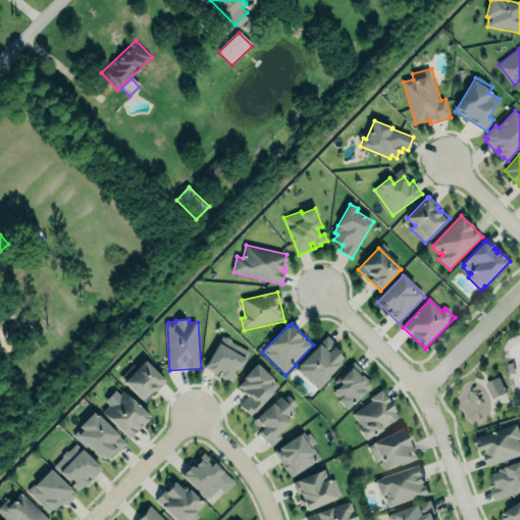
[(298,369),(301,367),(299,365),(328,334),(340,346),(338,349),(342,353),(341,355),(344,358),(342,360),(344,362),(329,375),(331,377),(321,390),(313,382),(312,383),(298,369)]
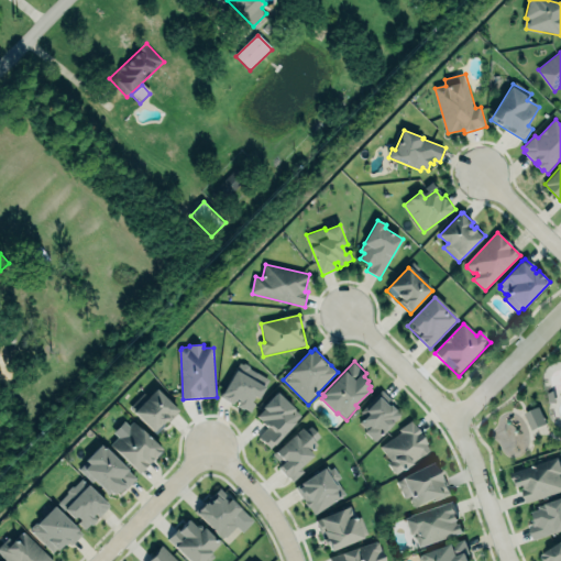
[(221,397),(242,363),(244,365),(246,364),(251,366),(252,370),(271,381),(260,397),(256,395),(252,402),(256,405),(252,411),(245,408),(244,409),(239,406),(241,402),(238,399),(234,405),(221,397)]
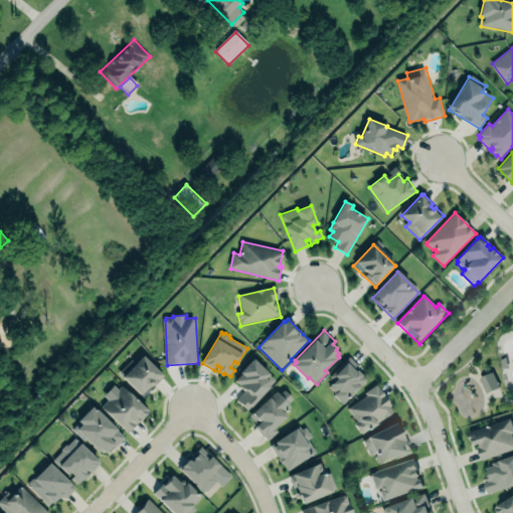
[(144,356),(164,376),(155,385),(153,383),(142,394),(124,377),(144,356)]
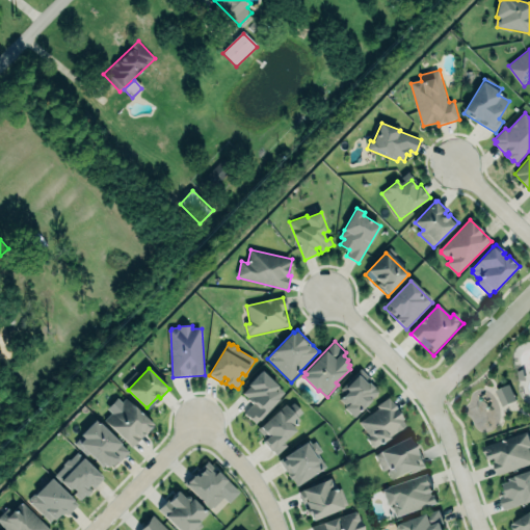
[(263,372),(286,393),(258,423),(253,419),(249,417),(259,406),(256,404),(255,405),(243,394),(263,372)]
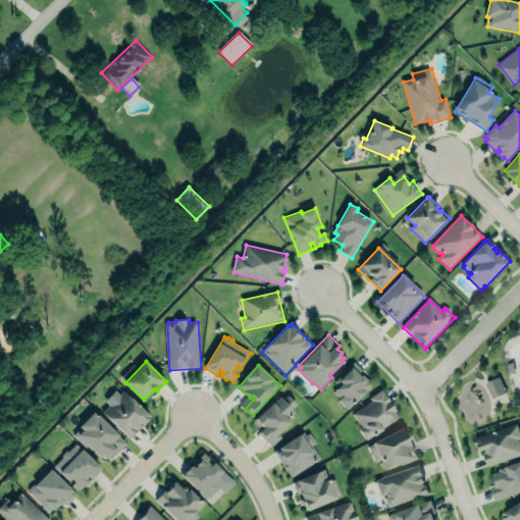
[(353,365),(336,382),(341,386),(331,395),(349,411),(373,384),(353,365)]
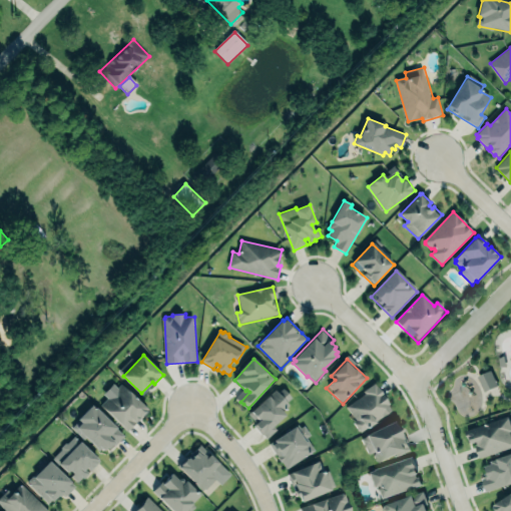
[(479,378),(485,394),(498,389),(493,373),(479,378)]
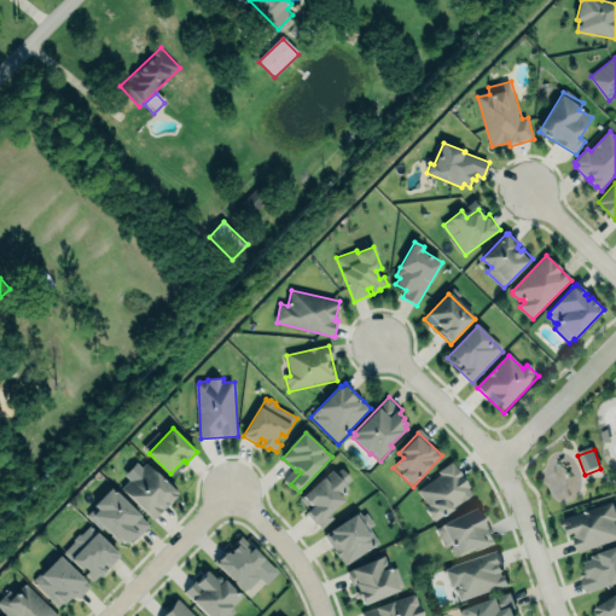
[(173,501),(174,503),(181,495),(149,463),(123,489),(155,521),(173,501)]
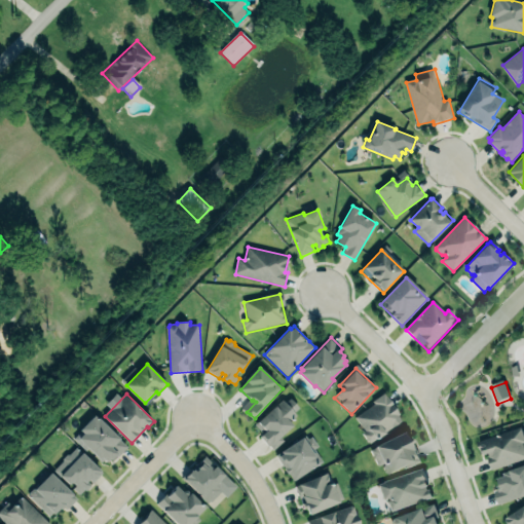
[(357,417),(376,405),(374,402),(385,394),(401,415),(399,416),(403,421),(371,444),(364,434),(367,432),(357,417)]
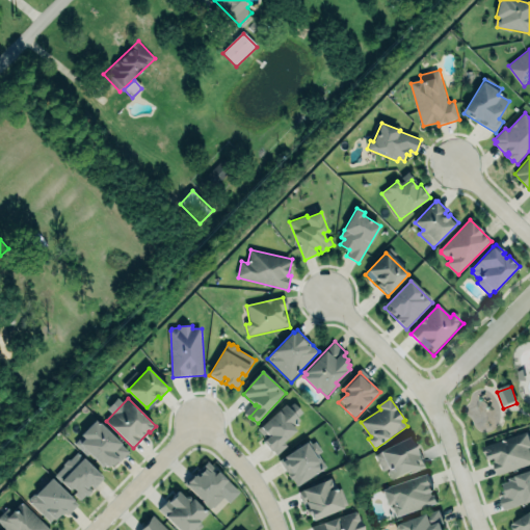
[(259,429),(287,404),(290,407),(295,403),(305,413),(299,418),(302,421),(295,427),(298,430),(285,442),(290,446),(279,455),(274,451),(273,452),(265,442),(268,439),(259,429)]
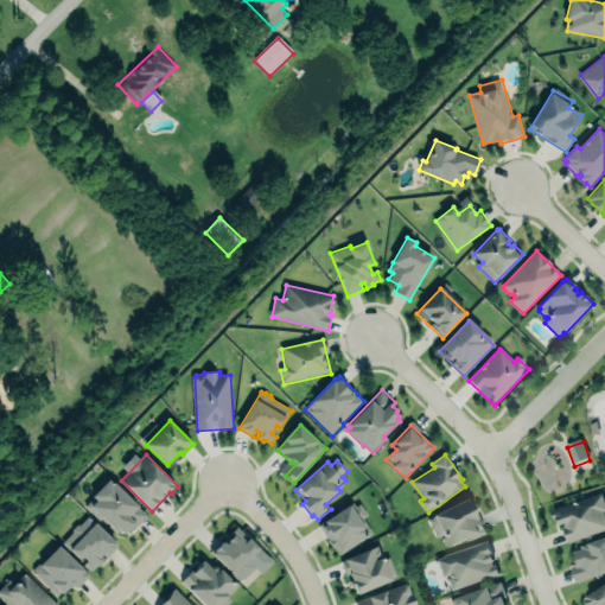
[(87,505),(123,541),(147,517),(109,481),(87,505)]
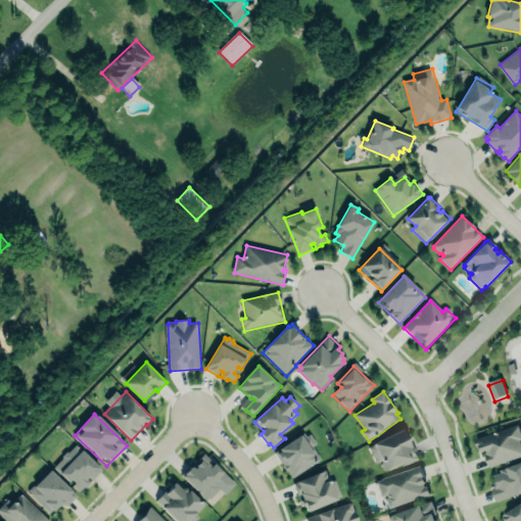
[(479,439),(488,469),(520,459),(520,427),(479,439)]
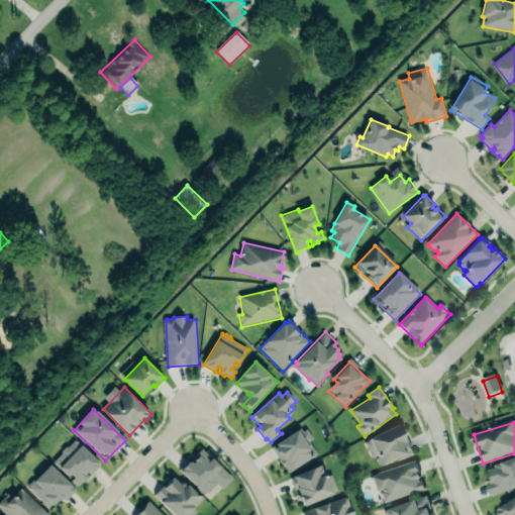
[(365,442),(370,440),(370,439),(397,424),(401,431),(404,429),(416,454),(403,460),(401,458),(384,467),(384,466),(381,466),(378,459),(379,457),(378,456),(373,458),(365,442)]
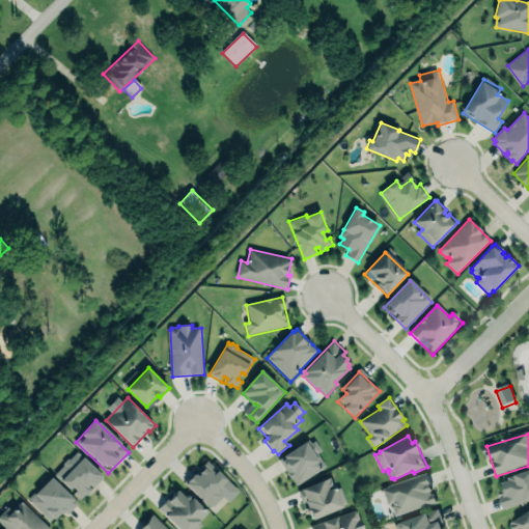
[(278,460),(310,440),(312,443),(316,441),(323,451),(319,453),(328,467),(296,488),(278,460)]
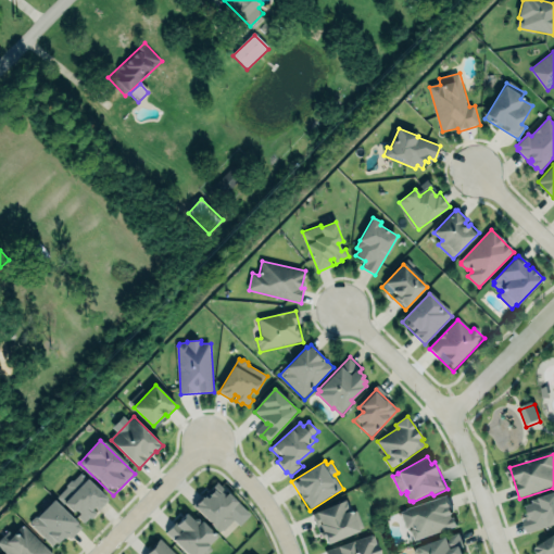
[(109,501),(80,474),(58,499),(86,526),(97,513),(109,501)]
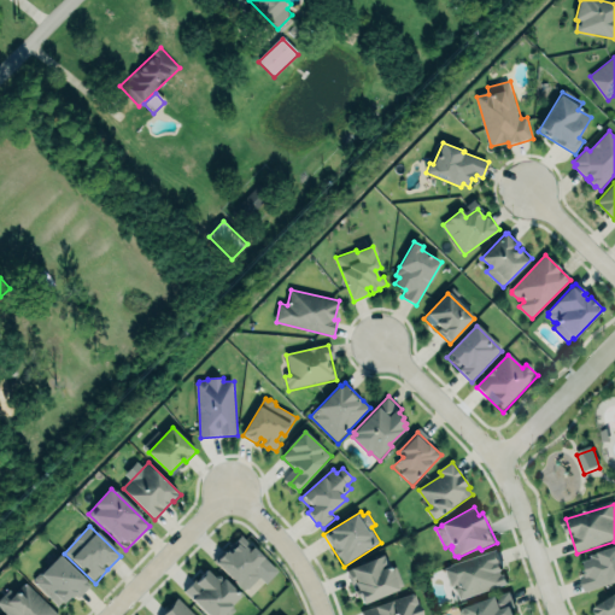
[(216,562),(242,536),(271,564),(246,591),(216,562)]
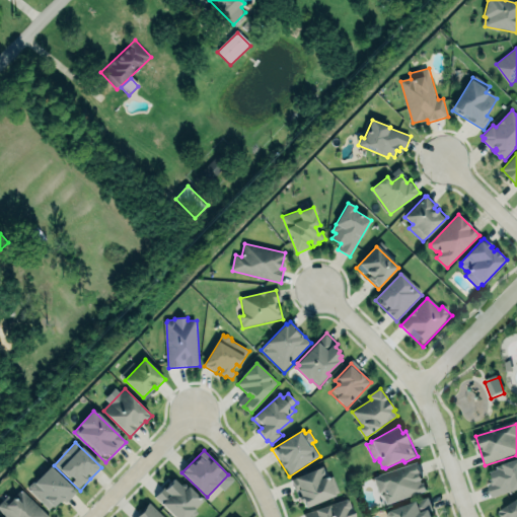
[(493,499),(516,492),(516,462),(491,471),(495,484),(489,485),(493,499)]
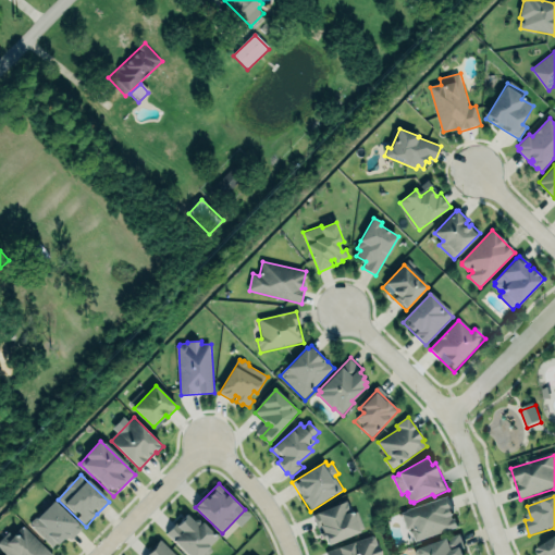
[(401,514),(406,531),(410,530),(415,543),(458,530),(449,500),(401,514)]
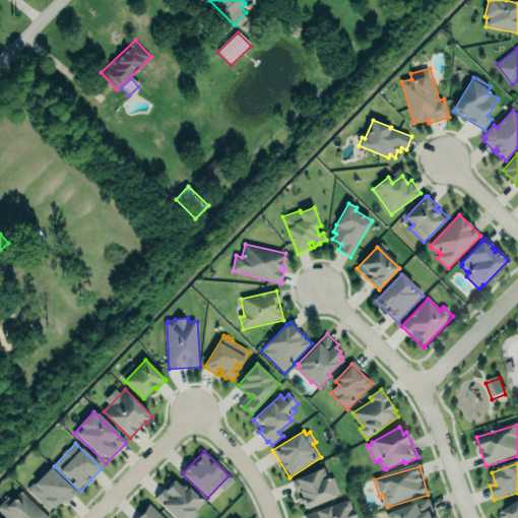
[(36,483),(51,468),(77,494),(68,504),(64,501),(61,504),(60,503),(55,509),(53,508),(50,511),(30,492),(30,488),(34,483),(36,483)]
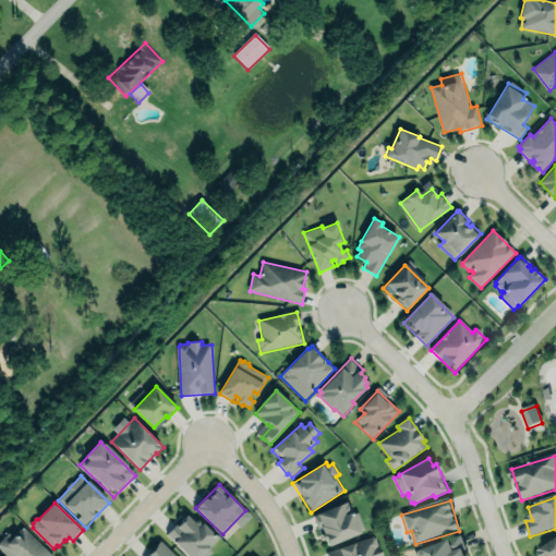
[(318,516),(350,503),(353,514),(359,511),(366,530),(330,544),(318,516)]
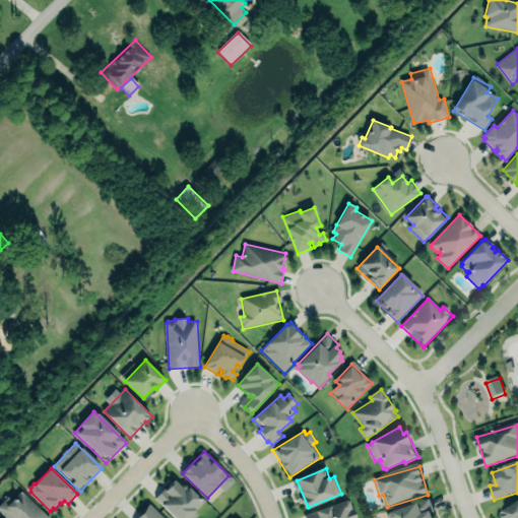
[(177,517),(156,498),(166,490),(167,491),(177,480),(183,487),(187,486),(203,503),(195,511),(199,515),(196,517),(177,517)]
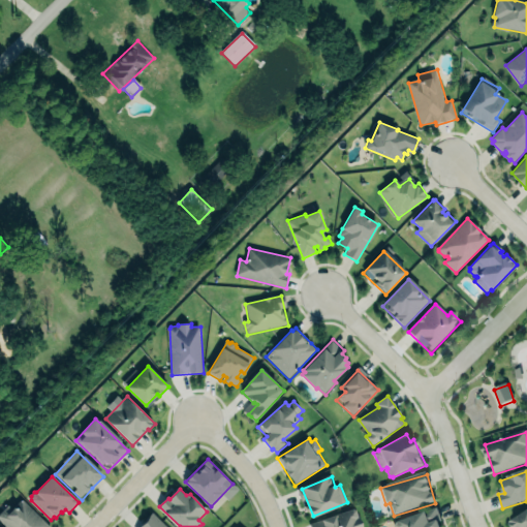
[(51,526),(23,499),(13,509),(8,505),(0,514),(0,520),(7,526),(51,526)]
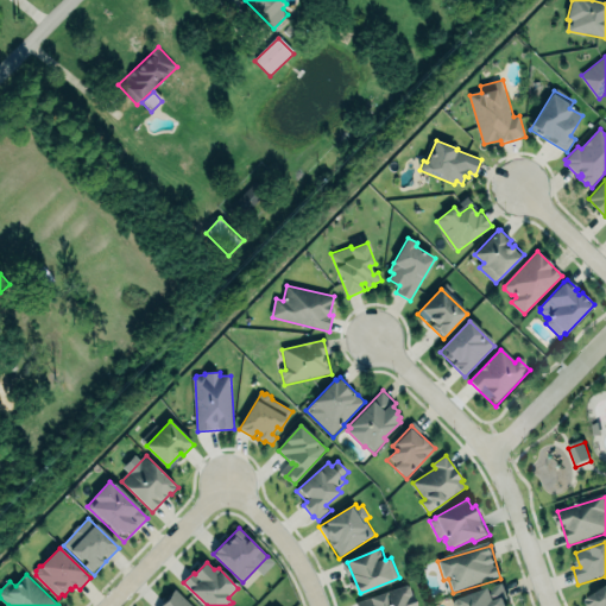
[(454,605),(454,603),(460,601),(460,600),(504,584),(510,599),(506,600),(507,605),(454,605)]
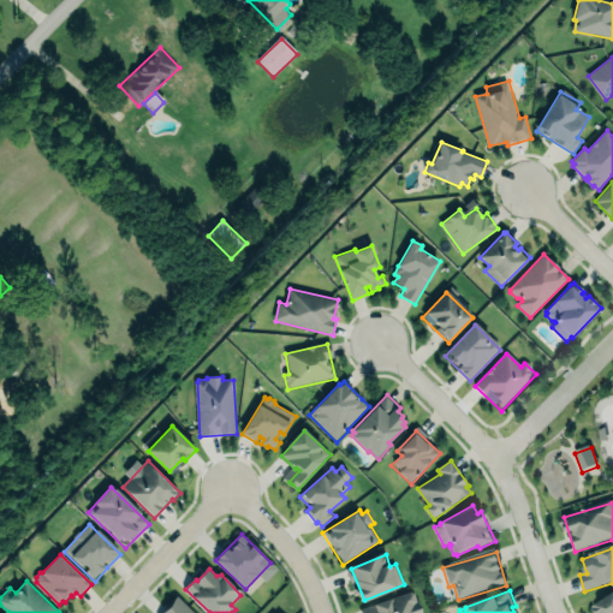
[(420,612),(415,594),(361,609),(361,612),(420,612)]
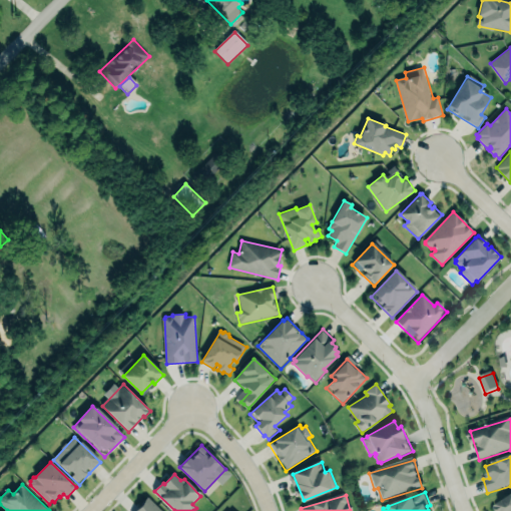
[(497,510),(495,507),(510,496),(510,510),(497,510)]
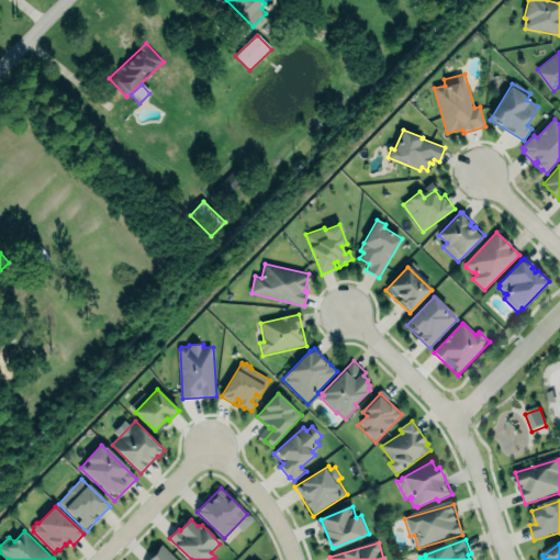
[(176,559),(161,547),(149,559),(176,559)]
